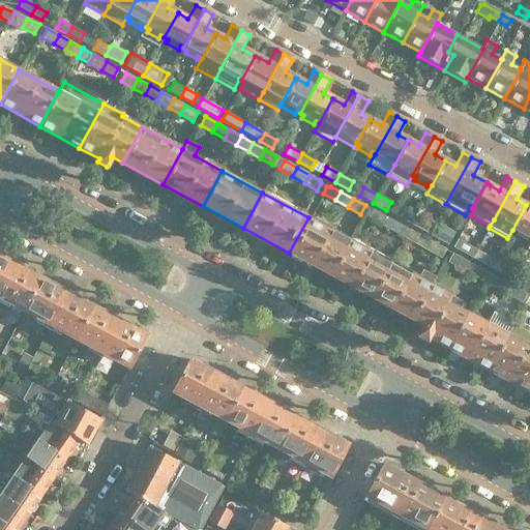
[(529,206),(526,205),(512,230),(516,232),(513,235),(526,241),(528,238),(529,239),(529,206)]
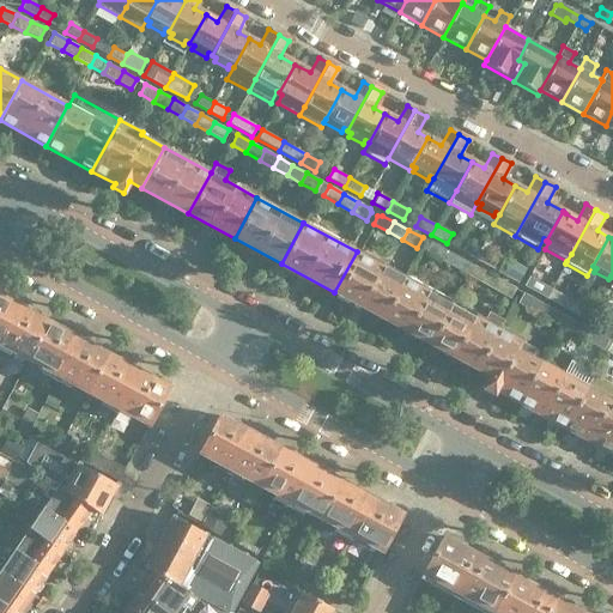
[(425,252),(438,260),(444,249),(430,242),(425,252)]
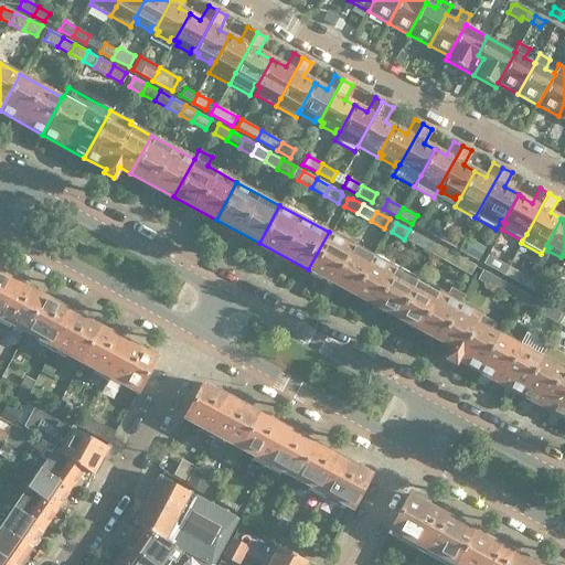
[(429,223),(425,232),(437,240),(443,231),(429,223)]
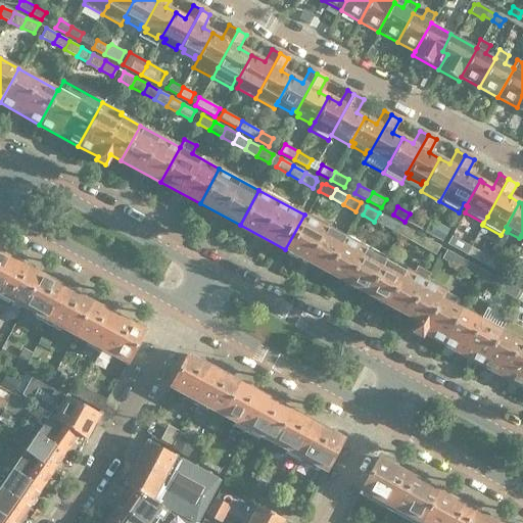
[(374,222),(386,228),(390,219),(379,212),(374,222)]
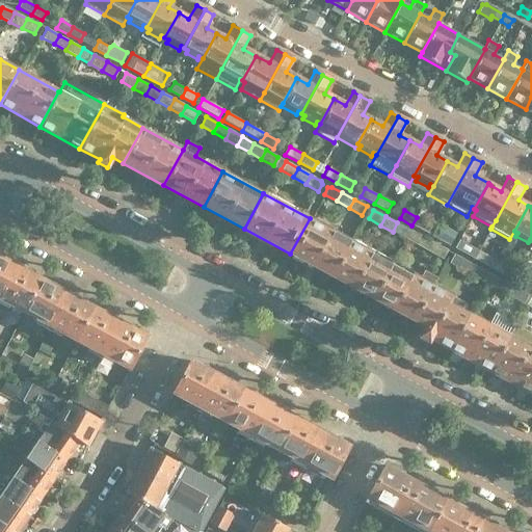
[(435,228),(417,217),(411,225),(431,235),(435,228)]
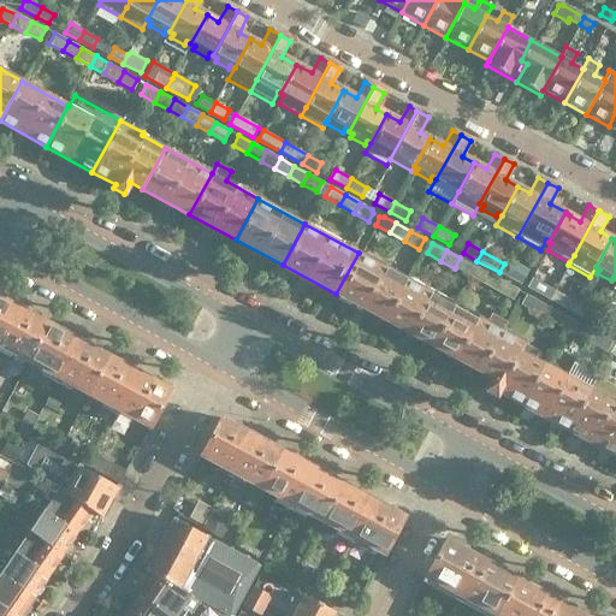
[(359,253),(336,294),(385,320),(407,279),(359,253)]
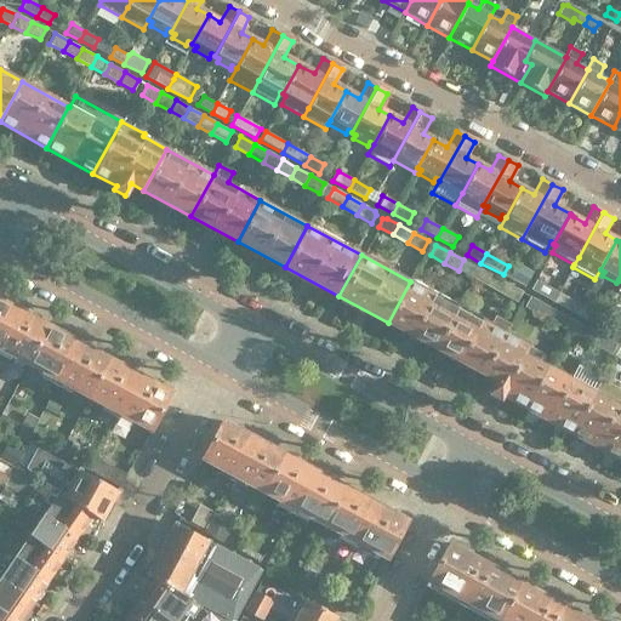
[(459,271),(472,278),(478,268),(465,260),(459,271)]
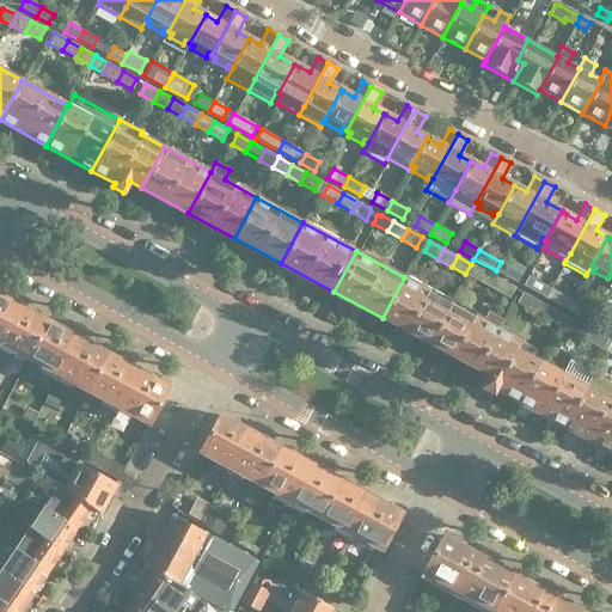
[(465,274),(479,282),(485,271),(471,264),(465,274)]
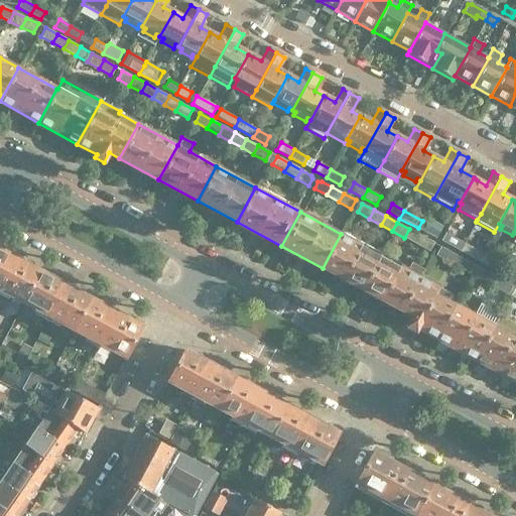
[(429,225),(425,232),(436,238),(440,231),(429,225)]
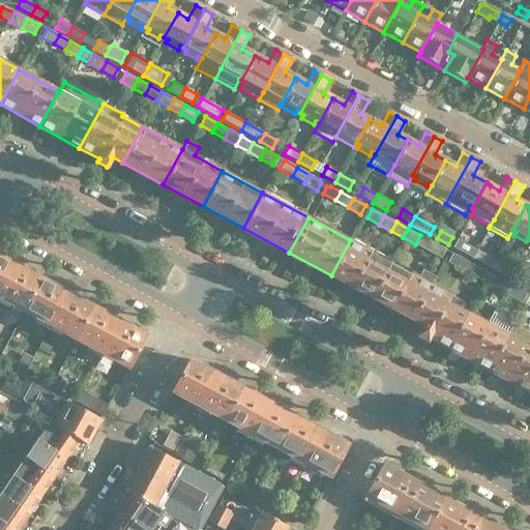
[(415,244),(427,251),(432,242),(420,235),(415,244)]
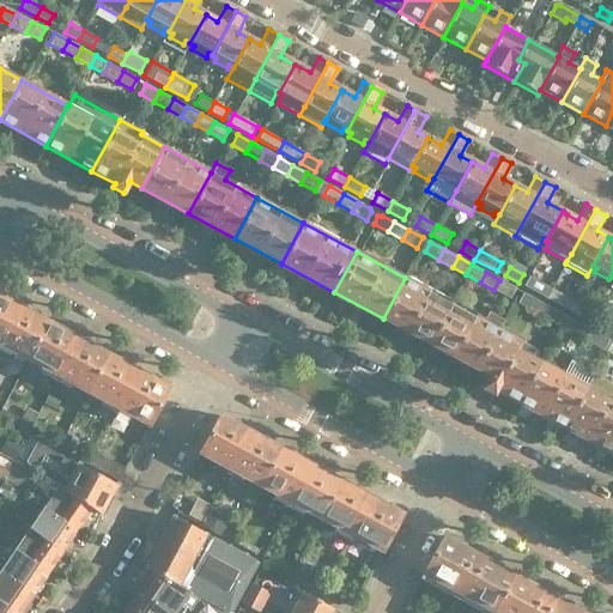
[(552,290),(528,277),(523,286),(546,299),(552,290)]
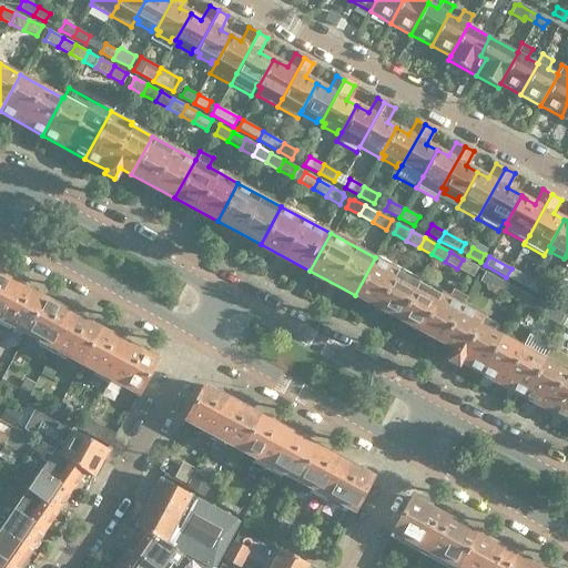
[(375,257),(355,295),(397,318),(417,281),(375,257)]
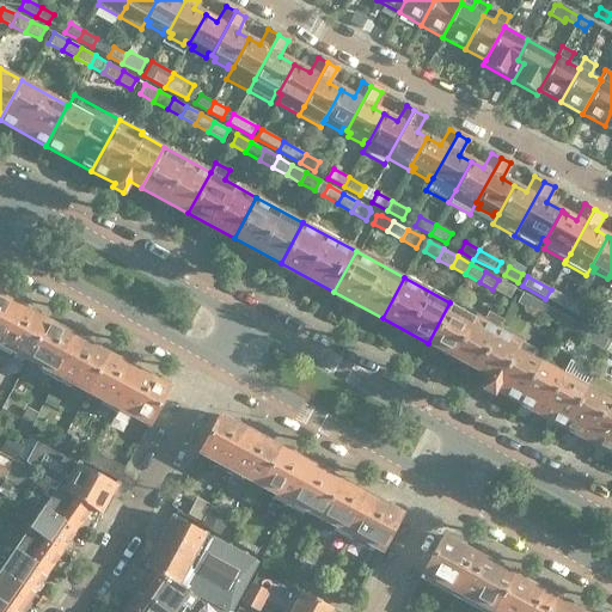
[(493,289),(507,298),(513,287),(499,280),(493,289)]
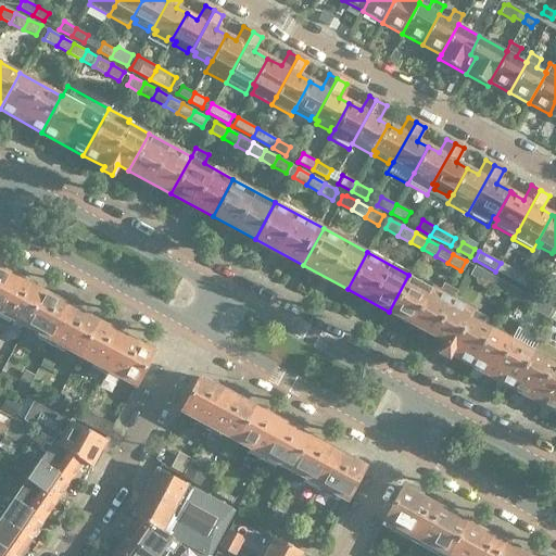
[(519,274),(501,263),(495,272),(515,281),(519,274)]
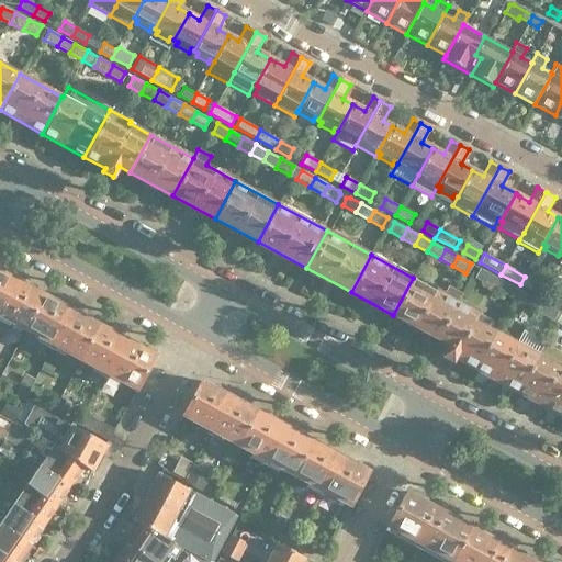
[(474,278),(487,285),(493,276),(480,269),(474,278)]
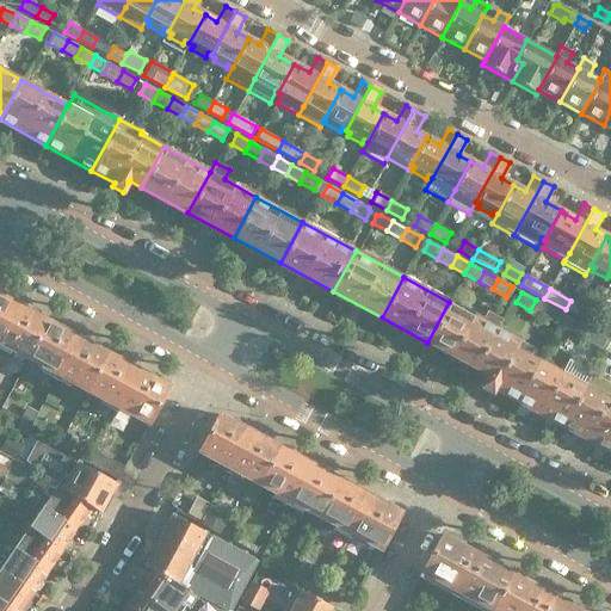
[(0,296),(0,345),(28,359),(48,322),(0,296)]
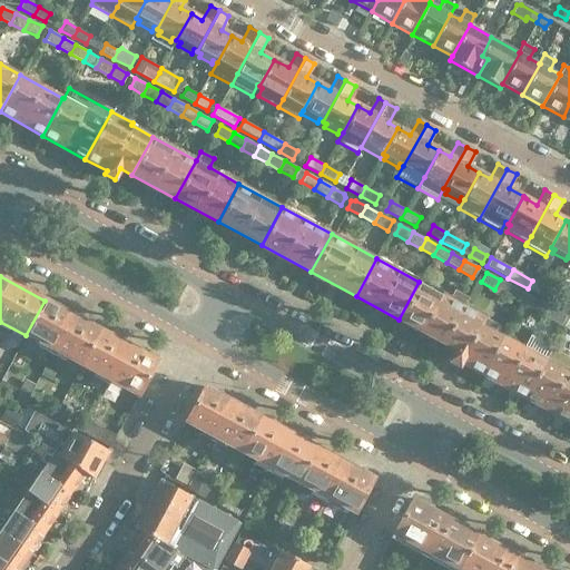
[(494,290),(507,296),(512,286),(500,279),(494,290)]
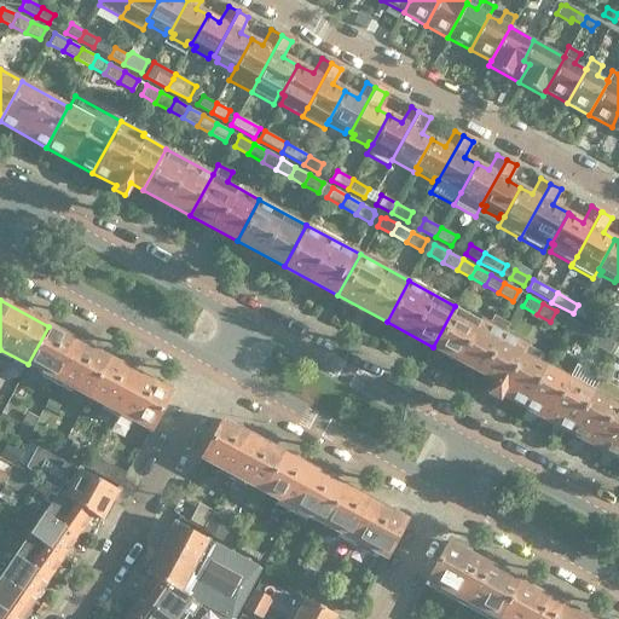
[(593,312),(578,305),(573,313),(586,320),(593,312)]
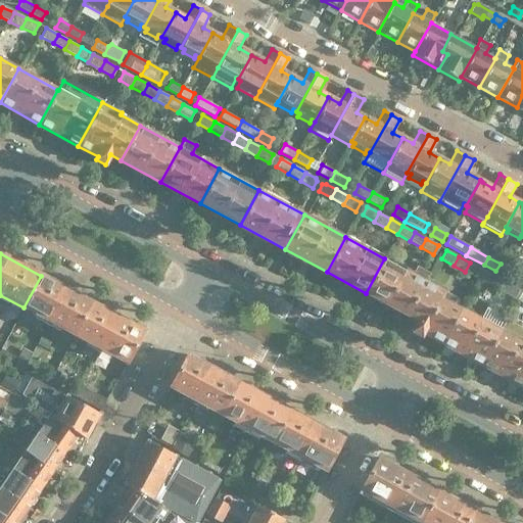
[(384,258),(366,293),(406,315),(425,280),(429,273),(417,267),(413,274),(384,258)]
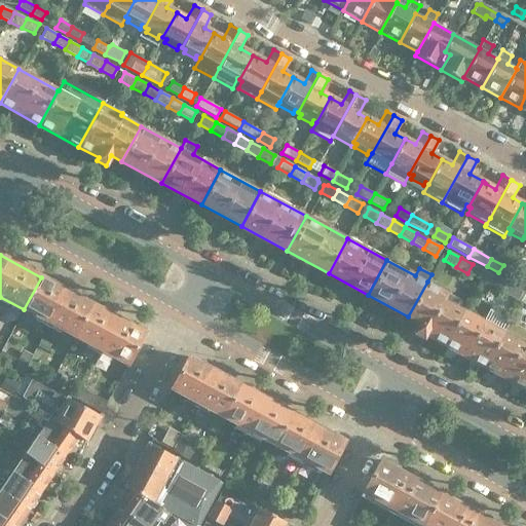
[(467,273),(480,279),(485,271),(473,264),(467,273)]
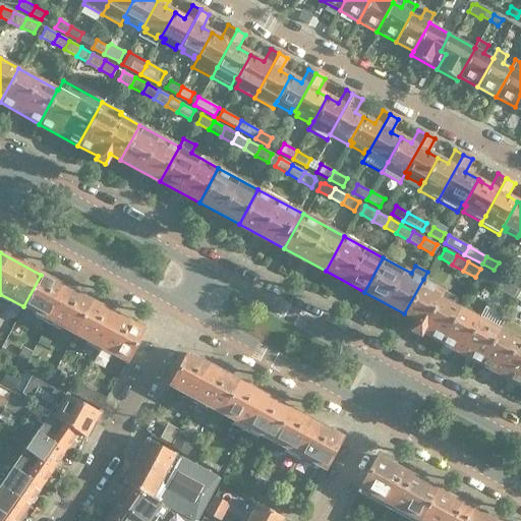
[(475,277),(487,284),(491,275),(480,269),(475,277)]
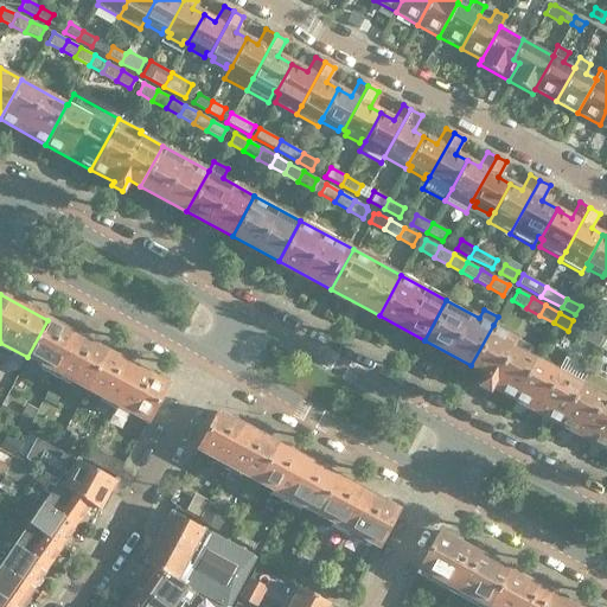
[(606,320),(594,313),(589,323),(605,331),(606,326),(606,320)]
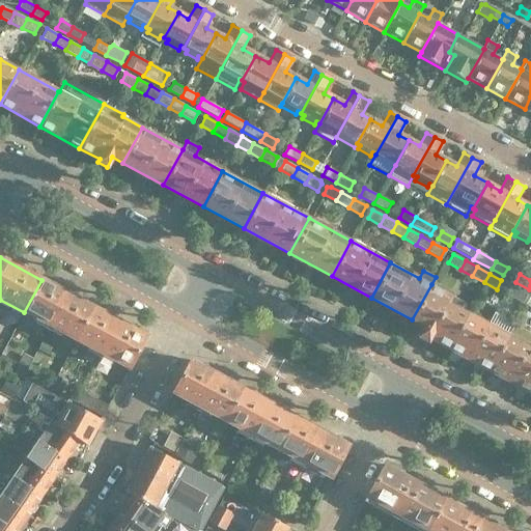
[(42,280),(24,312),(76,341),(93,308),(42,280)]
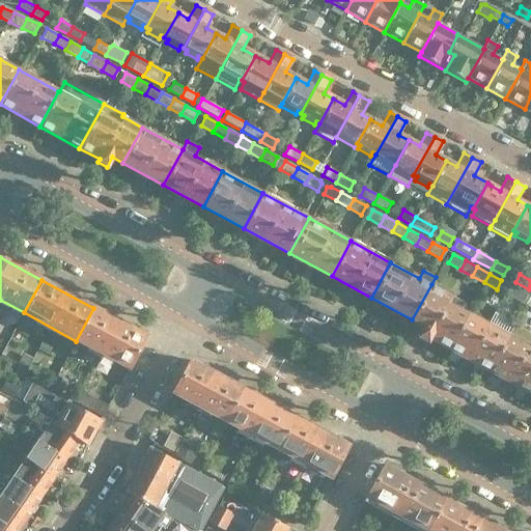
[(497,289),(508,296),(513,287),(501,280),(497,289)]
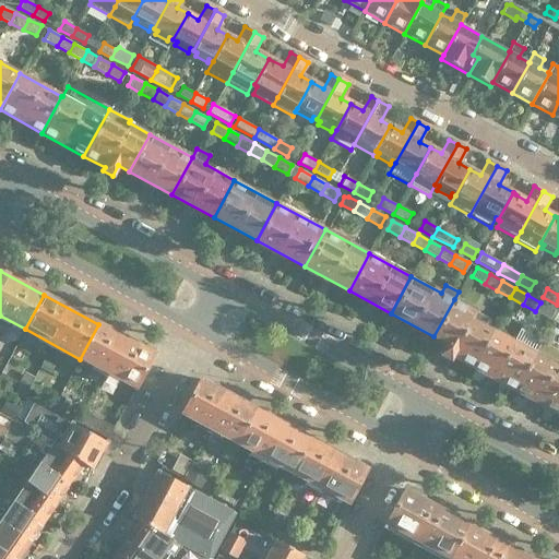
[(454,299),(433,336),(445,343),(440,355),(450,360),(452,356),(472,367),(492,330),(498,320),(477,309),(476,311),(454,299)]
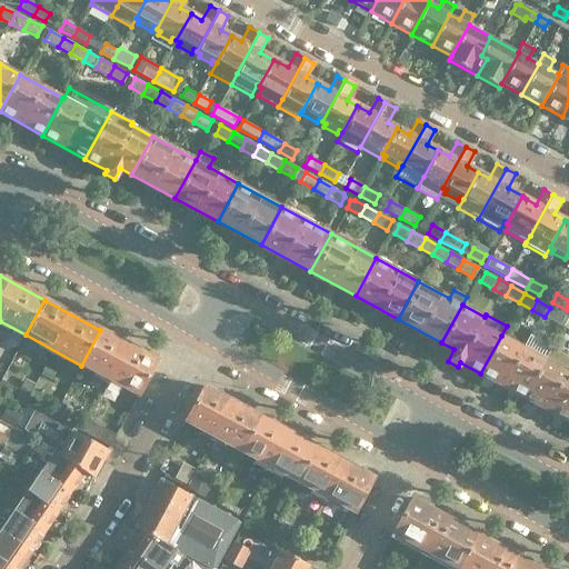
[(545,317),(558,325),(562,315),(550,308),(545,317)]
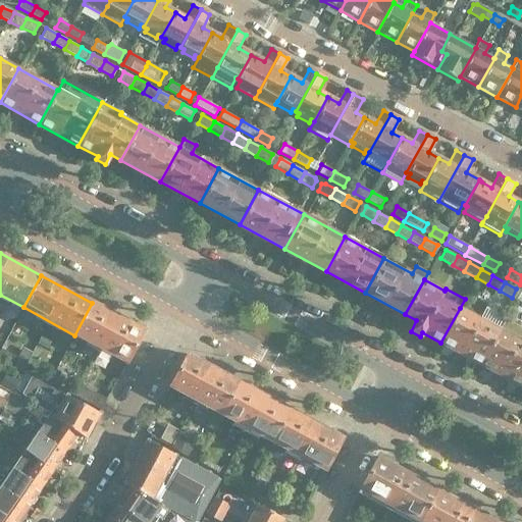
[(92,303),(74,335),(125,363),(143,331),(92,303)]
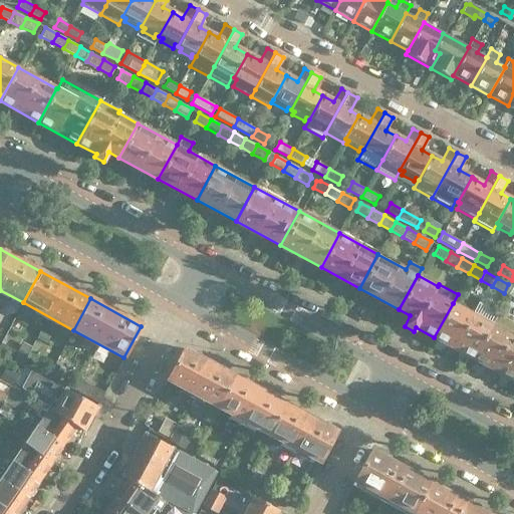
[(453,303),(434,337),(473,358),(492,324),(453,303)]
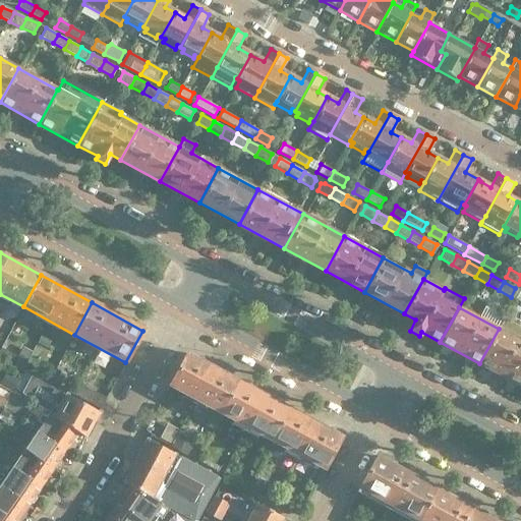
[(499,329),(479,363),(519,386),(520,381),(520,325),(505,316),(499,329)]
